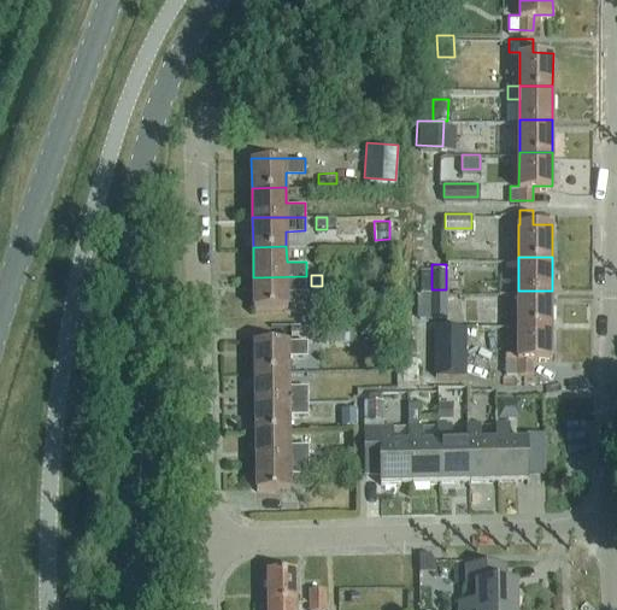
[(306,276),(253,277),(254,306),(287,306),(287,289),(306,289),(306,276)]
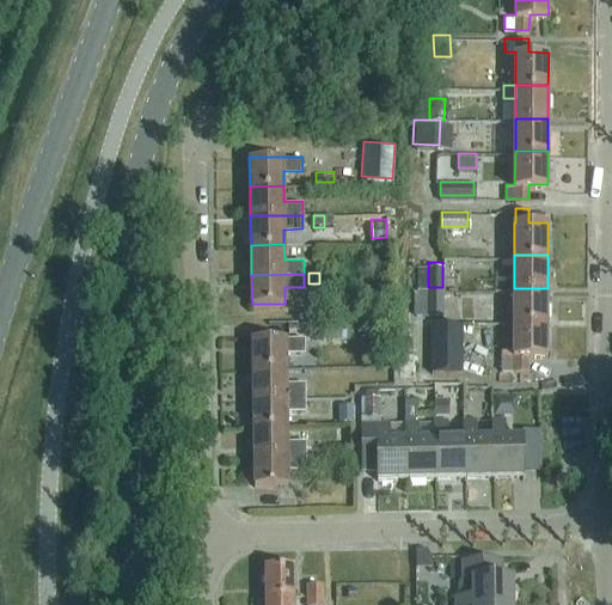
[(442,287),(428,287),(428,311),(442,311),(442,287)]
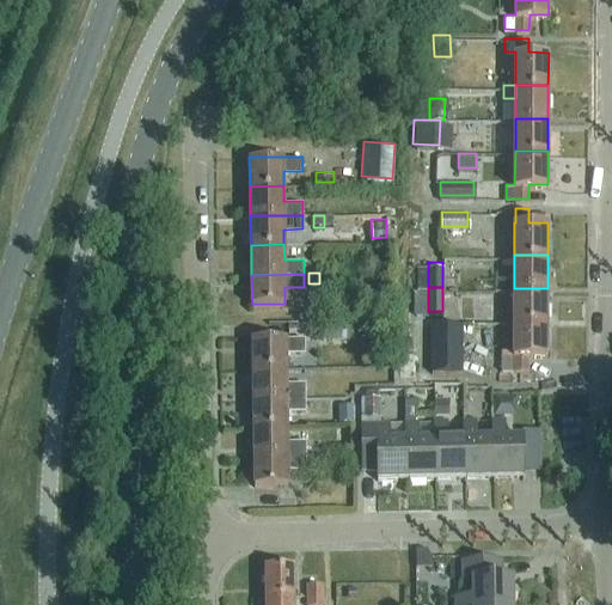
[(514,288),(514,321),(546,321),(548,288),(514,288)]
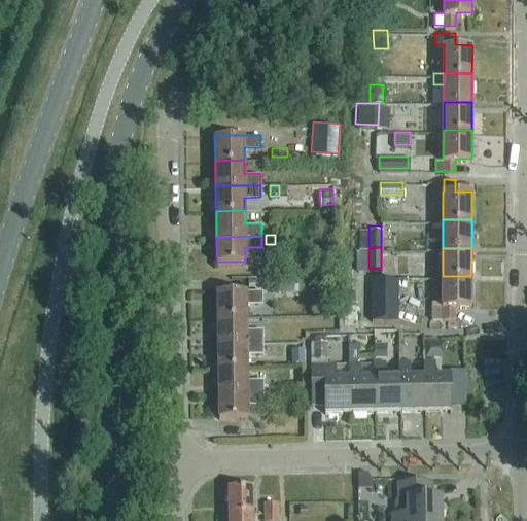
[(303,290),(303,275),(277,275),(277,290),(303,290)]
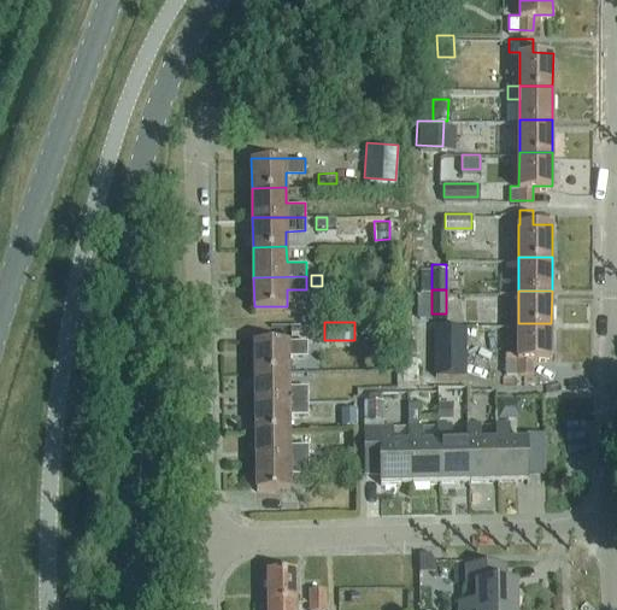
[(464,324),(435,323),(435,371),(464,373),(464,324)]
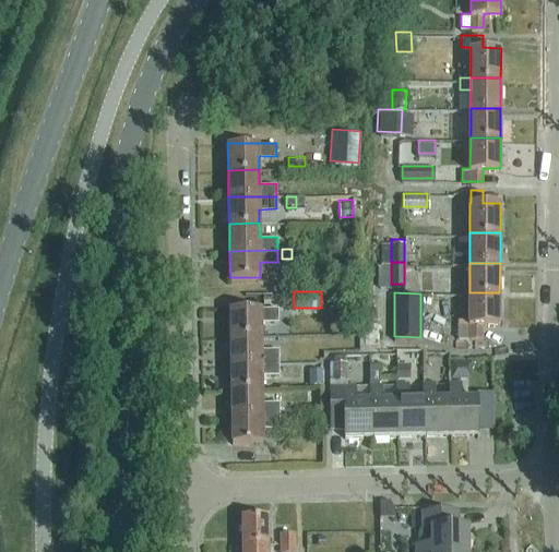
[(499,323),(499,292),(470,292),(470,318),(458,318),(458,336),(482,336),(482,322),(499,323)]
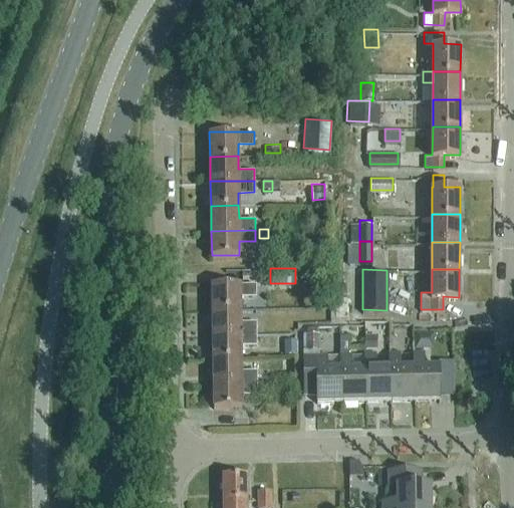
[(211,283),(211,307),(240,307),(240,294),(256,294),(256,283),(211,283)]
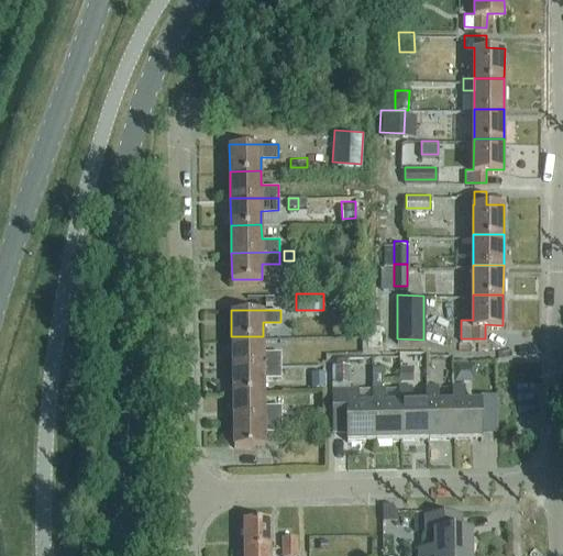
[(263,336),(231,336),(232,364),(282,363),(280,349),(263,349),(263,336)]
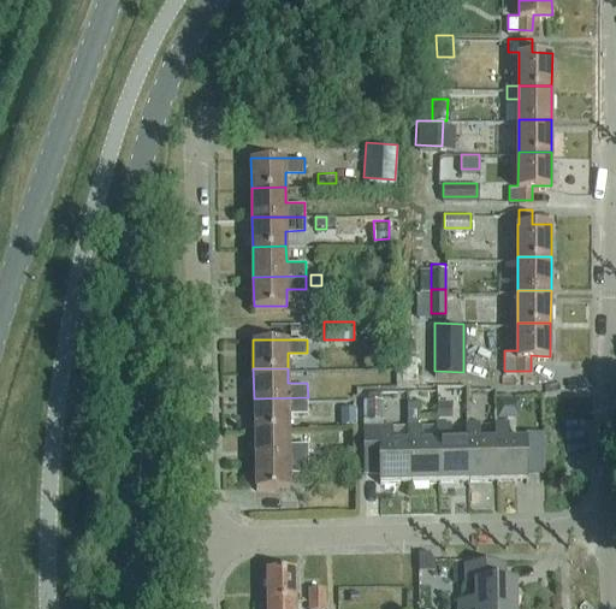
[(367,415),(383,415),(383,396),(367,397),(367,415)]
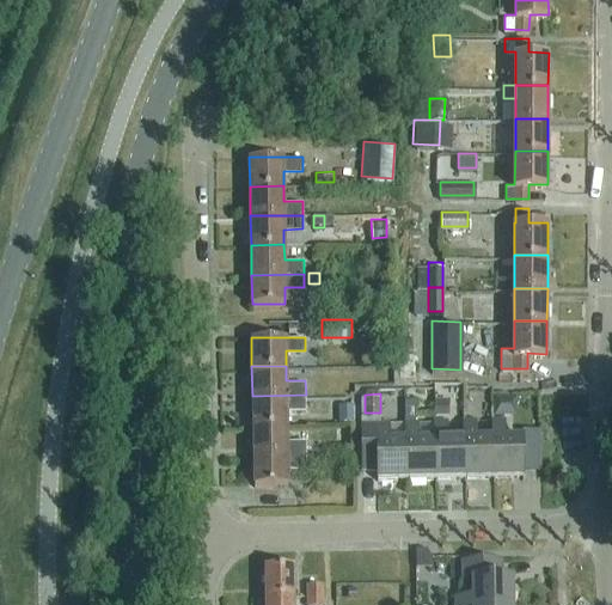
[(306,395),(252,396),(252,425),(287,425),(287,408),(306,408),(306,395)]
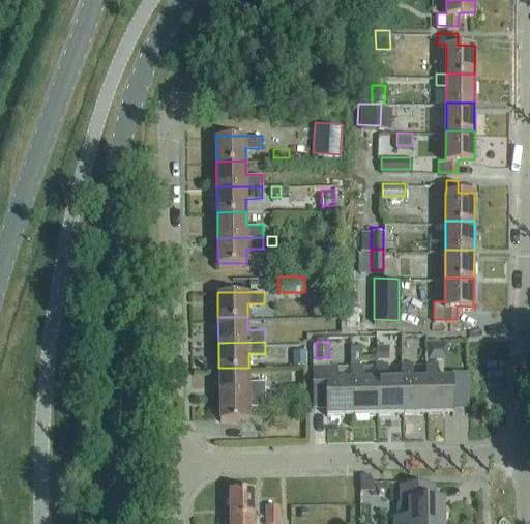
[(376,343),(377,357),(389,357),(388,342),(376,343)]
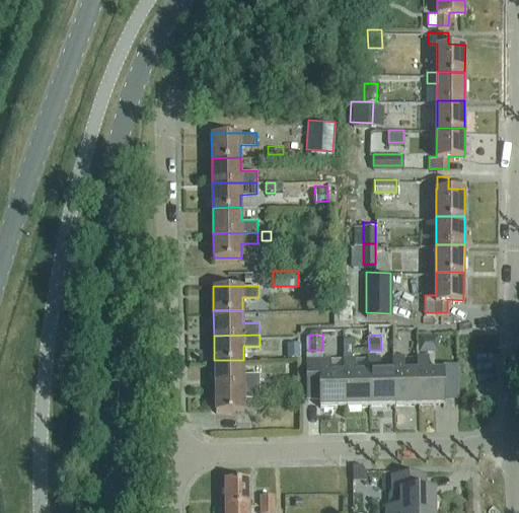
[(352,338),(343,339),(343,354),(344,370),(345,404),(369,404),(368,369),(353,369),(353,354),(352,338)]
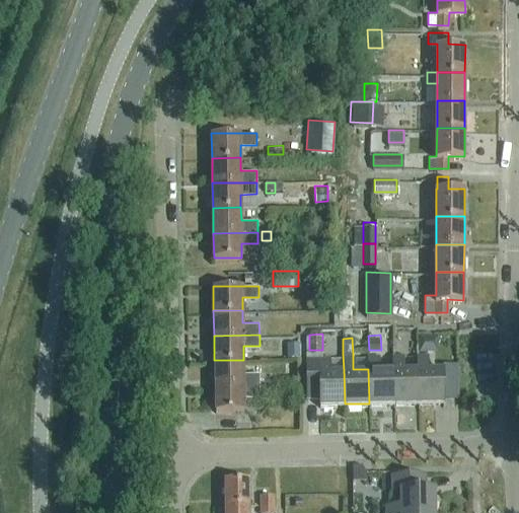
[(300,354),(300,341),(286,341),(286,355),(300,354)]
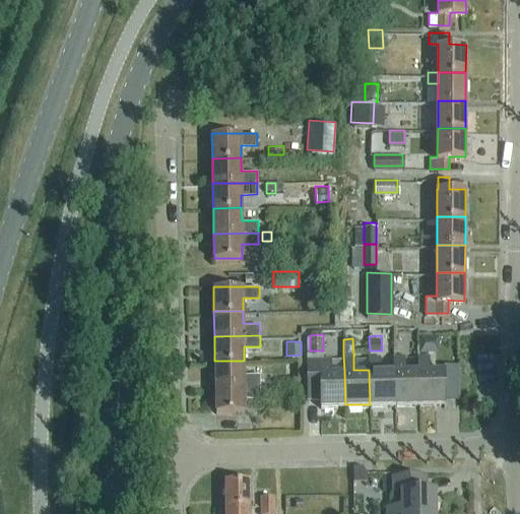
[(417,369),(404,369),(403,354),(393,355),(394,369),(393,369),(394,403),(418,402),(417,369)]
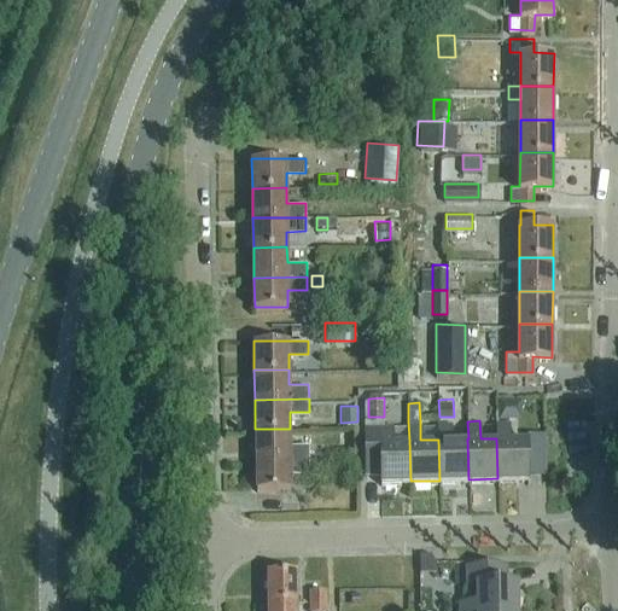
[(496,438),(497,478),(528,478),(526,438),(509,438),(509,420),(495,420),(496,438)]
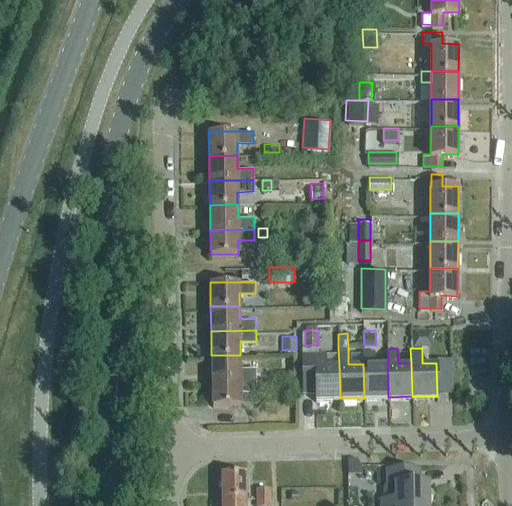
[(363,364),(364,398),(388,397),(387,363),(374,364),(374,349),(363,349),(364,364),(363,364)]
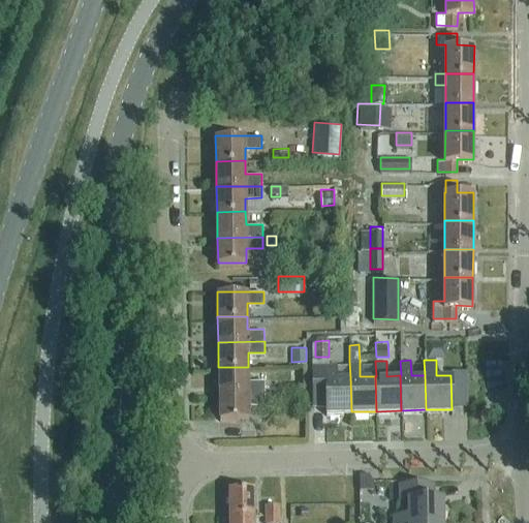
[(333,363),(312,363),(313,404),(325,403),(327,412),(351,411),(350,377),(333,377),(333,363)]
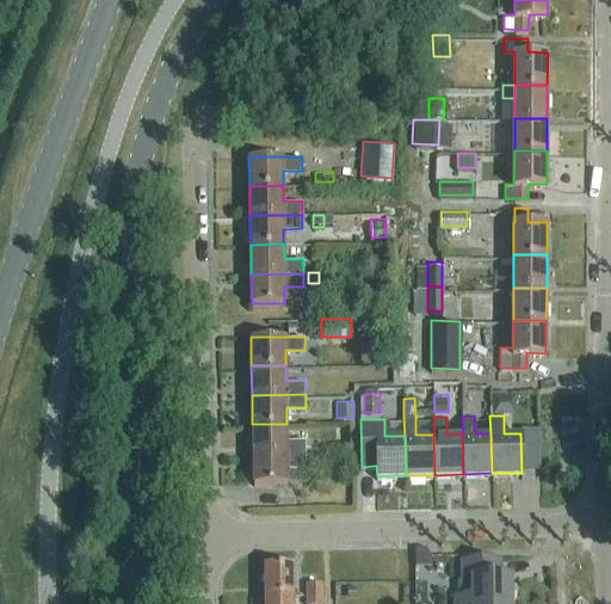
[(252,454),(307,453),(307,437),(287,437),(287,424),(252,424),(252,454)]
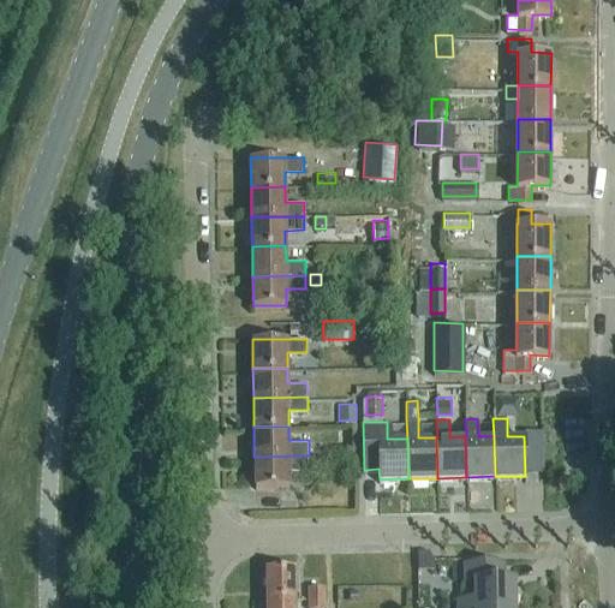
[(309,456),(254,457),(255,486),(288,486),(288,469),(309,468),(309,456)]
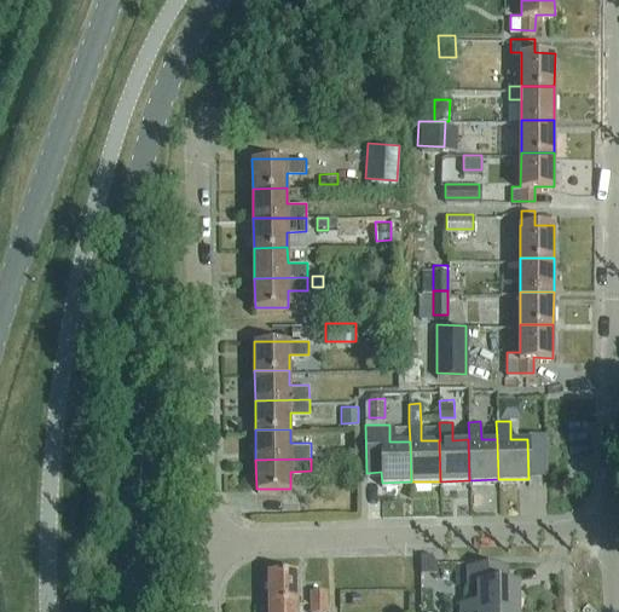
[(476,611),(518,610),(516,581),(505,581),(505,563),(466,564),(466,582),(476,582),(476,599),(458,600),(458,611),(476,611)]
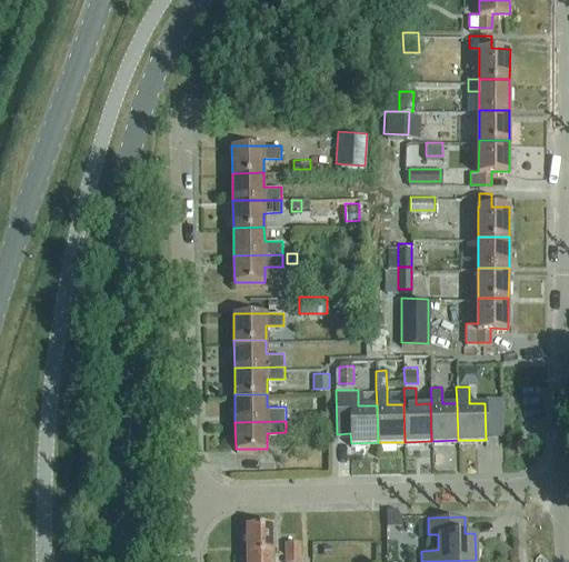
[(271,525),(246,525),(246,552),(272,551),(271,525)]
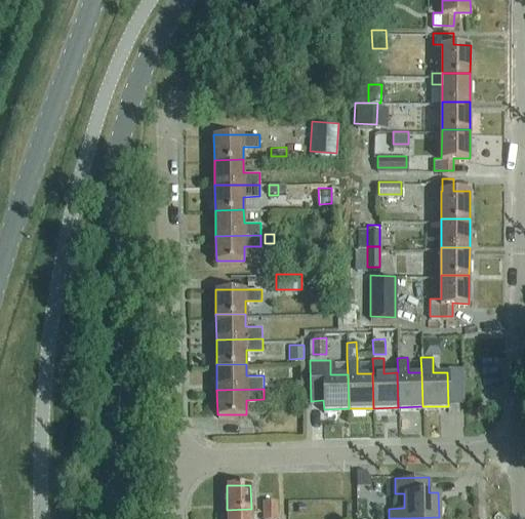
[(277,498),(263,500),(263,509),(277,509),(277,498)]
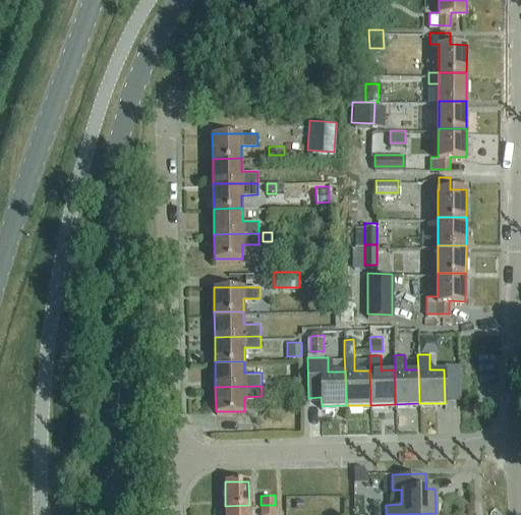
[(225,514),(248,514),(249,505),(225,506),(225,514)]
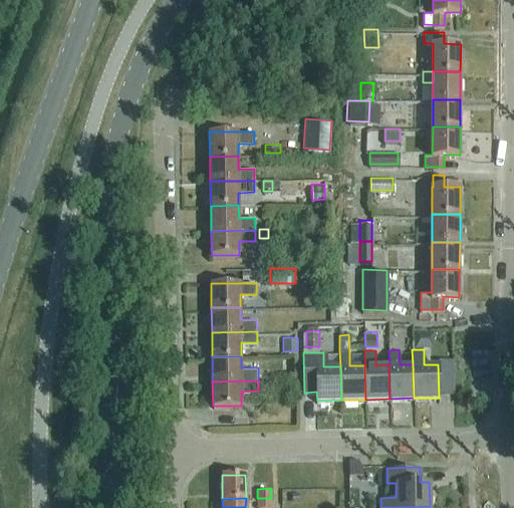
[(271,498),(257,498),(257,507),(271,507),(271,498)]
